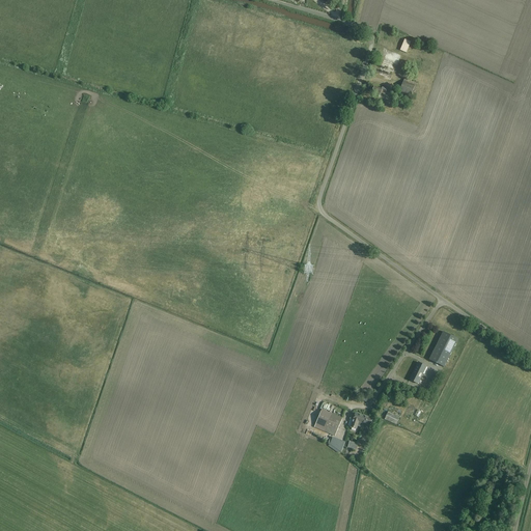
[(391,79),(396,65),(384,60),(379,75),(391,79)]
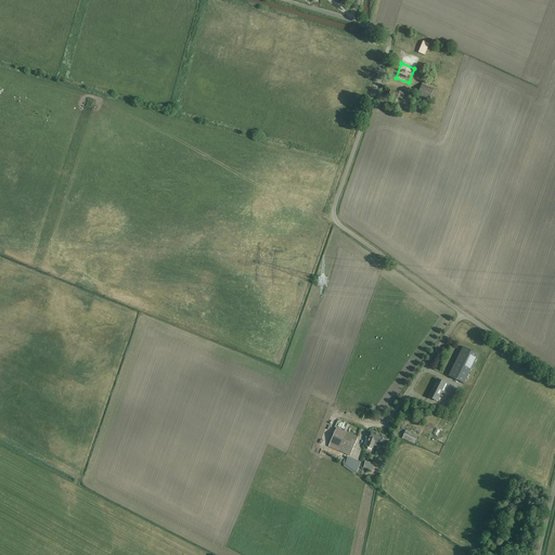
[(429,101),(434,90),(422,86),(417,95),(429,101)]
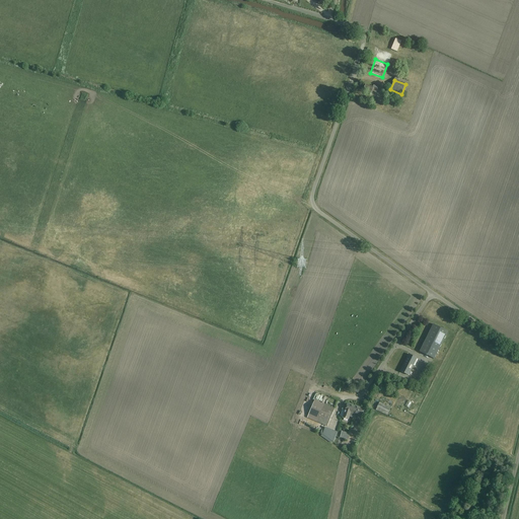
[(373,87),(365,84),(363,90),(372,93),(372,91),(376,93),(378,87),(374,86),(373,87)]
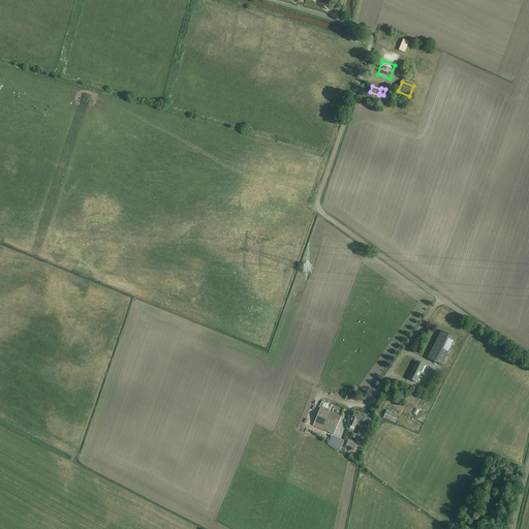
[(442,331),(428,359),(442,366),(456,338),(442,331)]
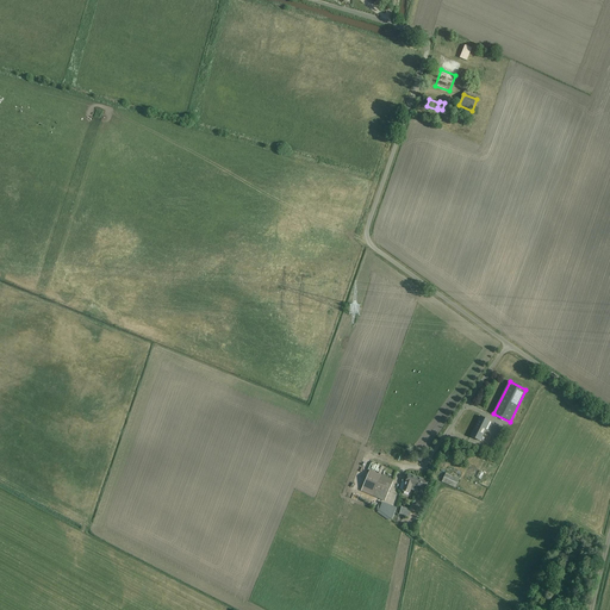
[(490,422),(487,421),(480,417),(471,437),(480,442),(490,422)]
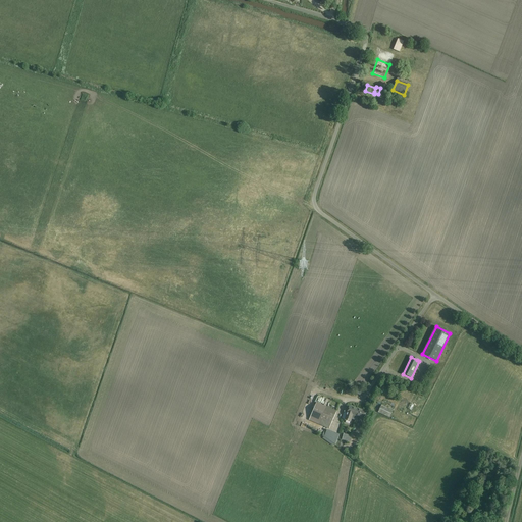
[(351,389),(360,396),(364,388),(354,383),(351,389)]
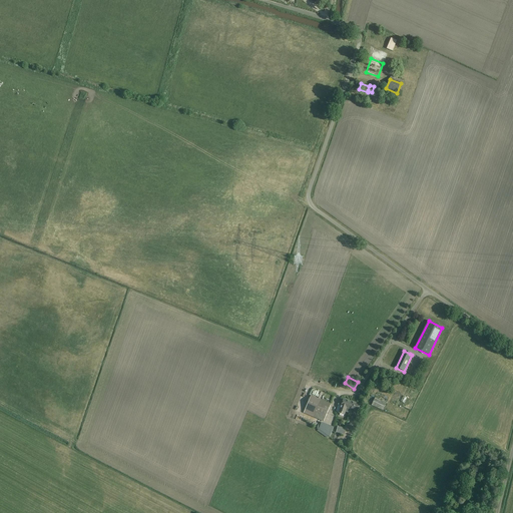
[(343,399),(343,401),(340,400),(338,405),(341,406),(339,412),(344,414),(345,411),(350,413),(351,409),(358,411),(360,405),(343,399)]
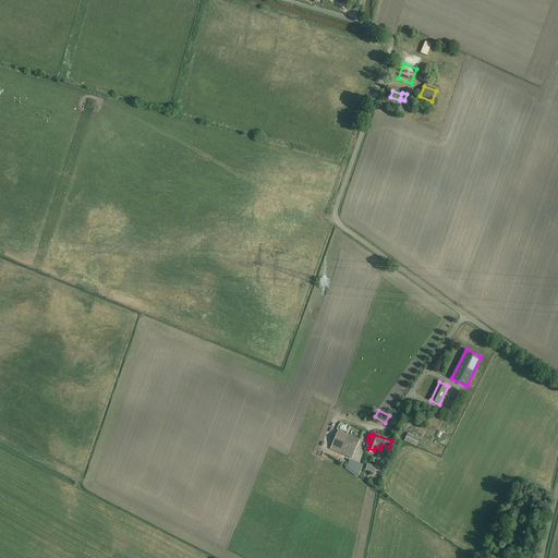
[(416,447),(420,439),(408,434),(404,441),(416,447)]
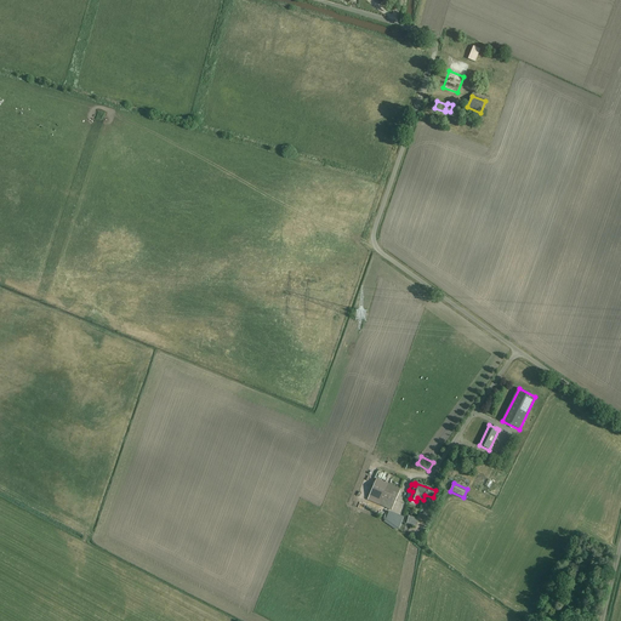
[(369,501),(369,502),(392,512),(400,490),(388,485),(385,494),(374,489),(369,501)]
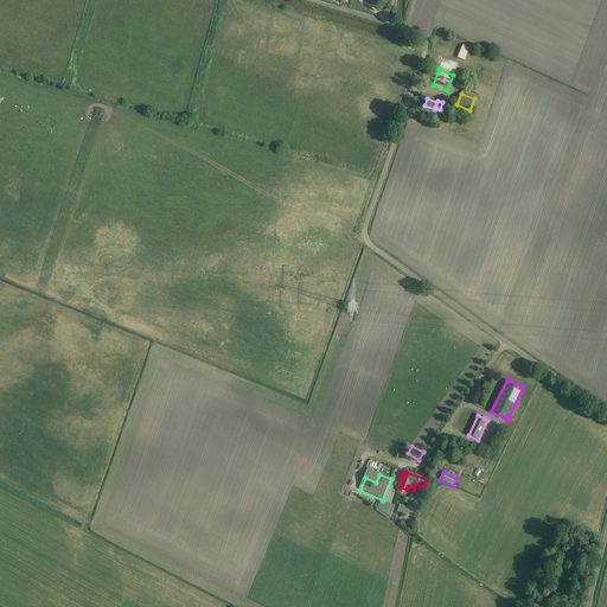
[(394,509),(379,503),(377,509),(390,518),(394,509)]
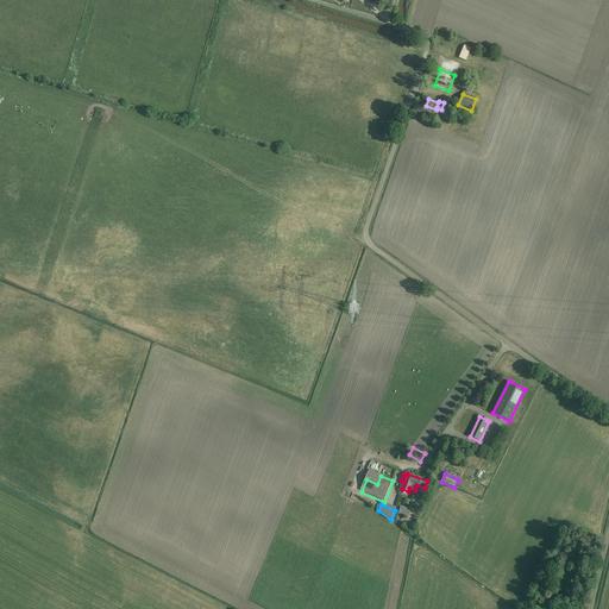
[(408,518),(410,510),(401,507),(399,514),(408,518)]
